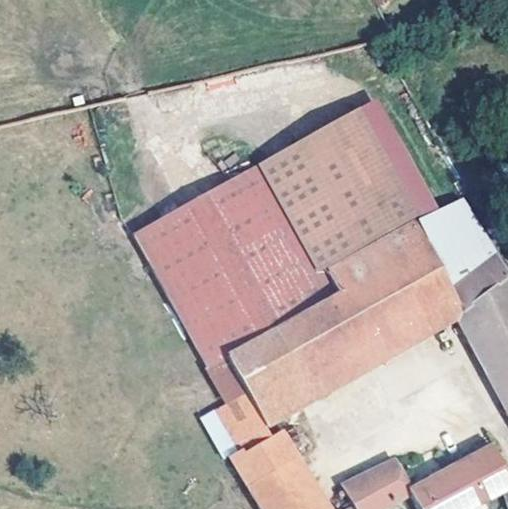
[(359,107),(257,164),(316,267),(323,263),(413,216),(359,107)]
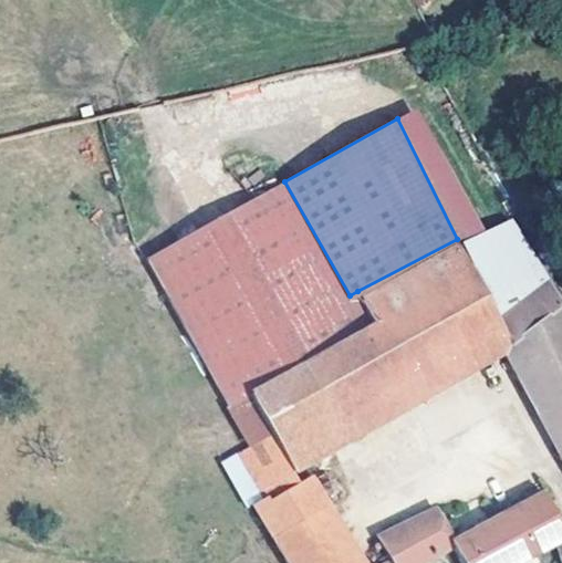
[(284,181),(147,257),(230,405),(249,394),(270,433),(291,471),(503,354),(561,455),(558,457),(561,464),(561,308),(545,279),(496,318),(460,246),(363,300),(357,291),(350,295),(284,181)]
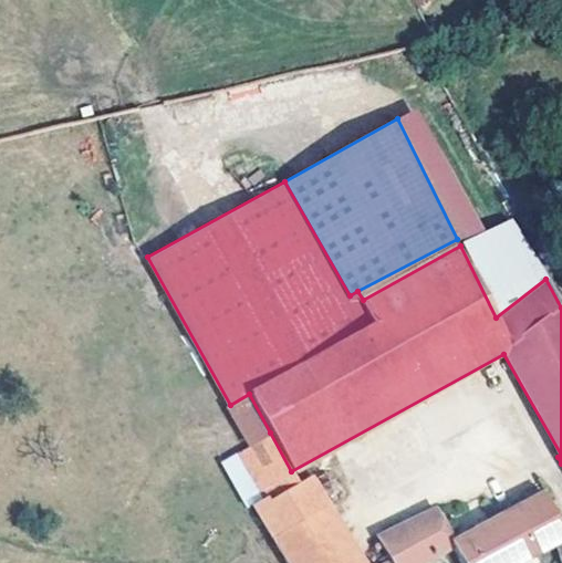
[(460,246),(496,318),(545,279),(511,218),(460,246)]
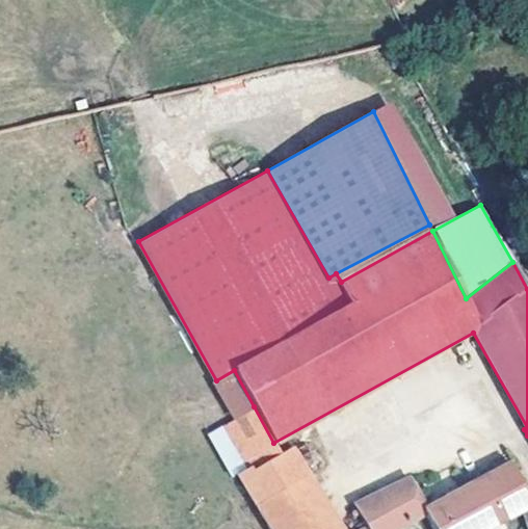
[(280,453),(273,443),(254,406),(219,418),(242,460),(229,465),(247,492),(254,501),(307,475),(290,448),(280,453)]
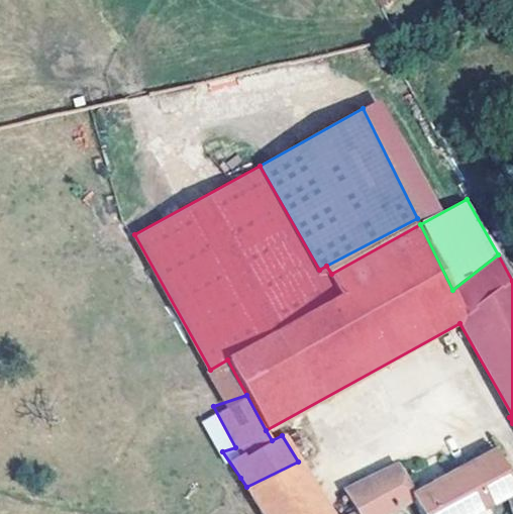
[(497,452),(413,496),(415,499),(422,513),(475,513),(508,496),(512,493),(512,483),(498,453),(497,452)]
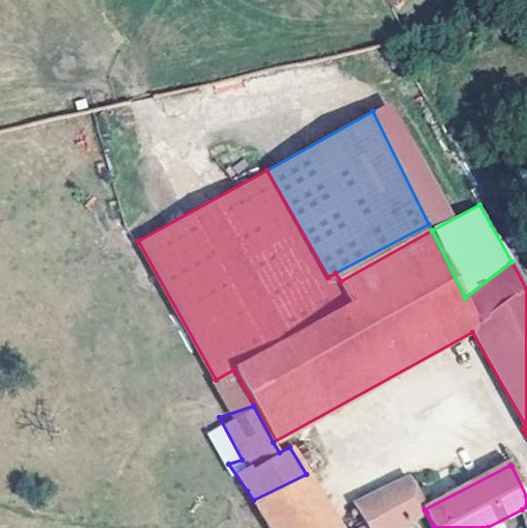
[(337,527),(306,474),(253,500),(271,527),(337,527)]
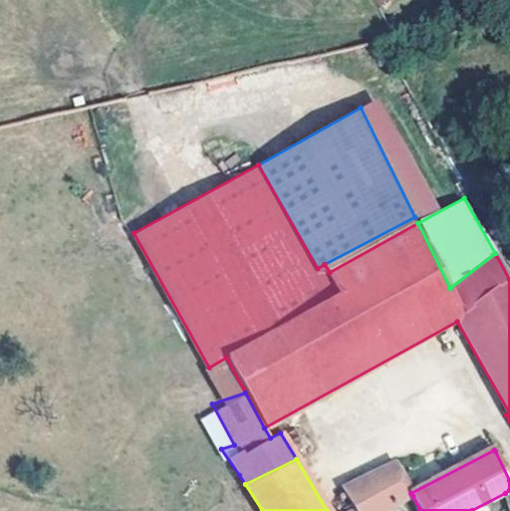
[(384,510),(413,496),(411,493),(395,463),(342,489),(352,510),(384,510)]
